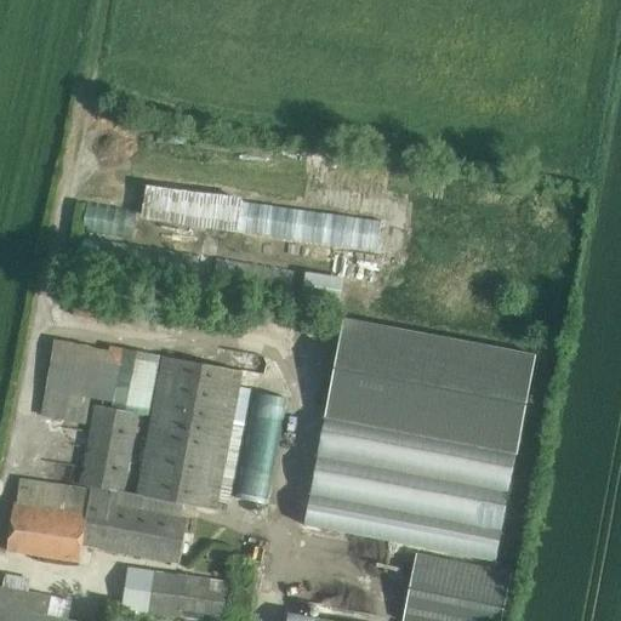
[(238,233),(243,199),(147,186),(142,220),(238,233)]
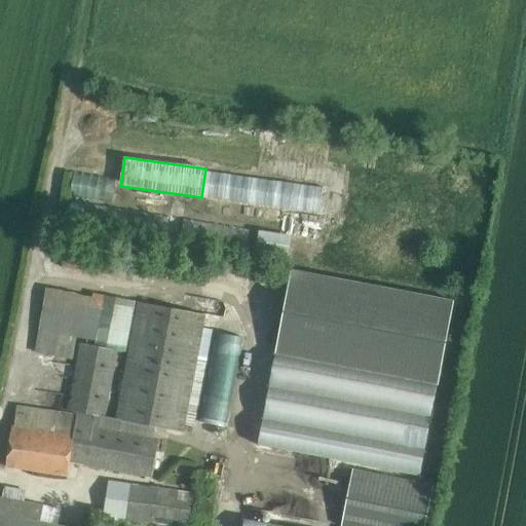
[(170,217),(71,200),(67,225),(164,241),(170,217)]
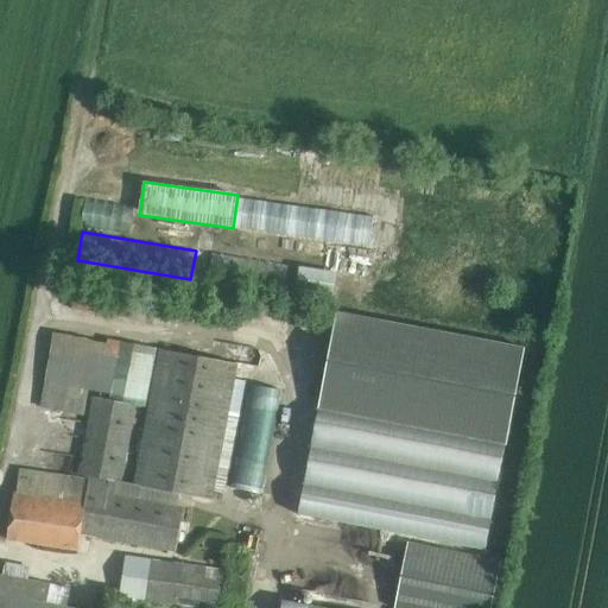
[(287,265),(213,252),(209,280),(284,292),(287,265)]
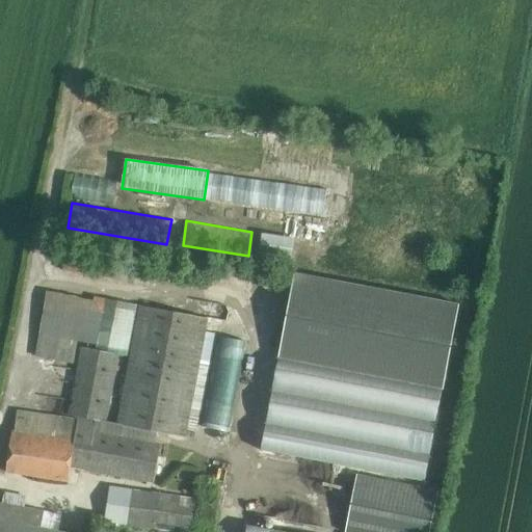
[(295,238),(262,233),(259,255),(293,261),(295,238)]
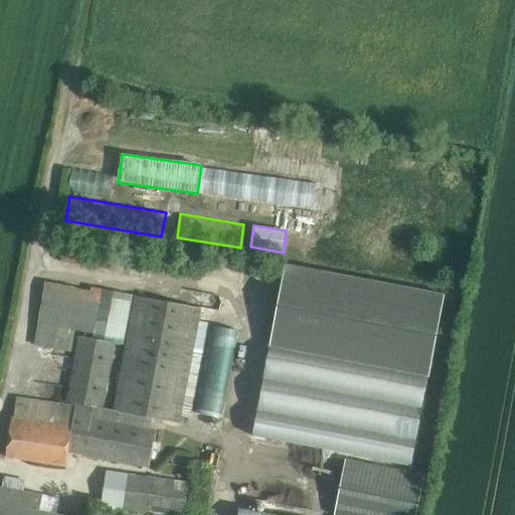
[(144,264),(62,249),(60,261),(143,276),(144,264)]
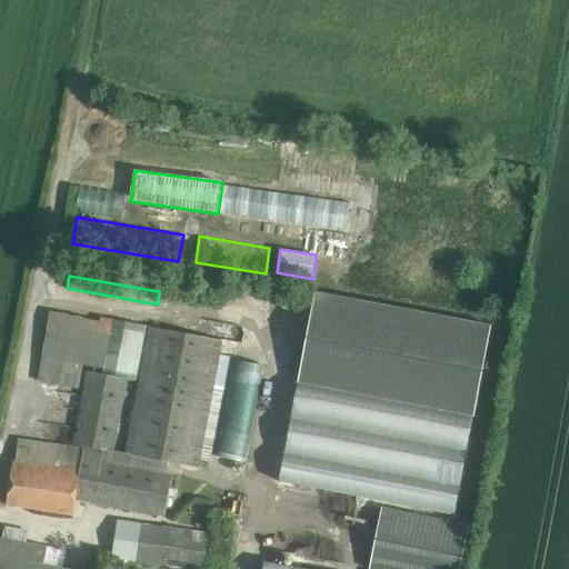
[(491,325),(315,292),(298,382),(475,416),(491,325)]
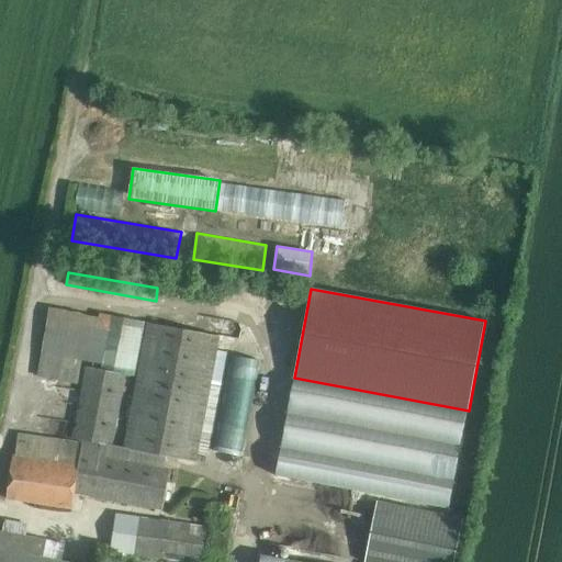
[(163,510),(169,469),(165,468),(166,458),(197,462),(220,336),(112,315),(112,321),(49,307),(37,375),(77,383),(81,360),(102,363),(101,370),(86,367),(71,440),(19,434),(7,498),(72,509),(77,494),(163,510)]
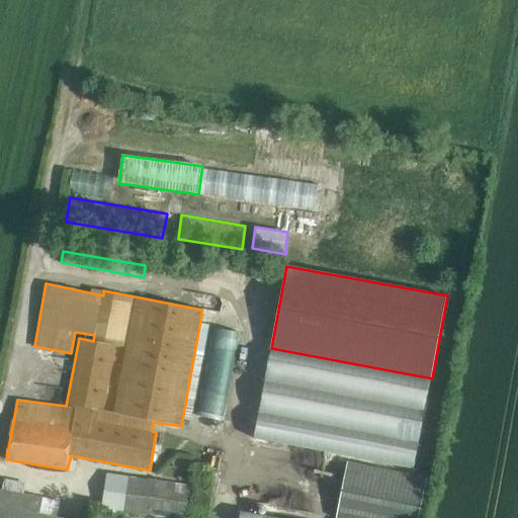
[(210,307),(212,295),(190,291),(189,303),(210,307)]
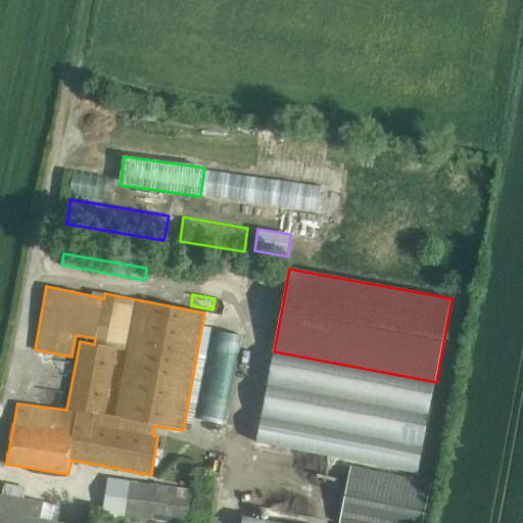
[(435,384),(274,354),(268,385),(429,416),(435,384)]
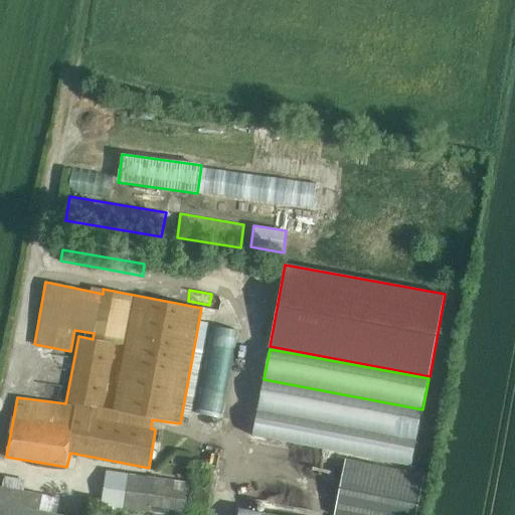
[(258,410),(416,440),(422,409),(264,379),(258,410)]
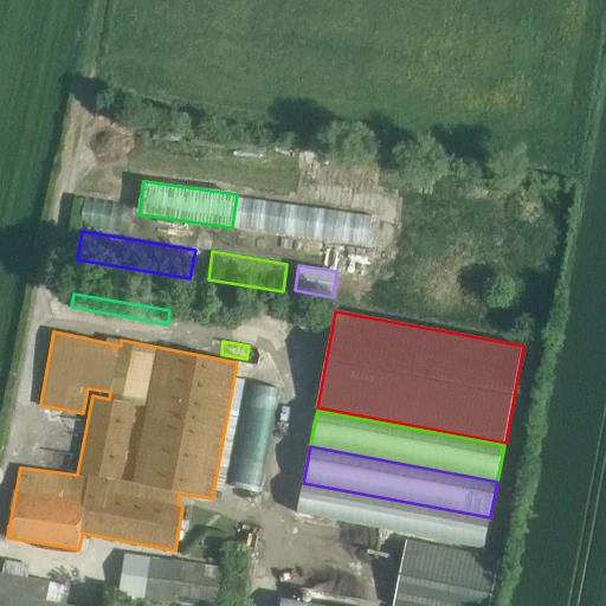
[(46,450),(45,463),(70,464),(71,451),(46,450)]
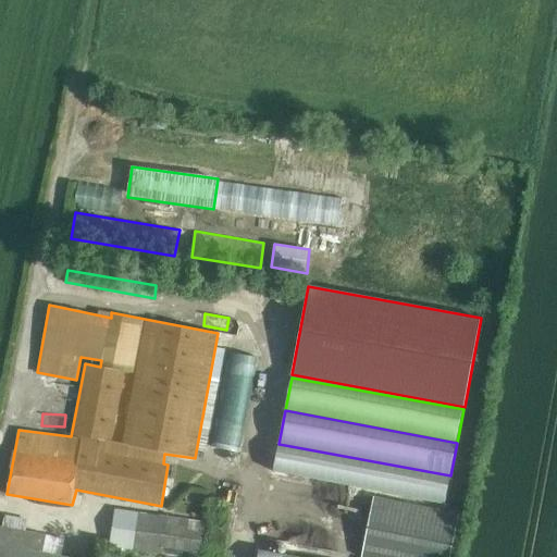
[(450,475),(279,444),(273,471),(445,504),(450,475)]
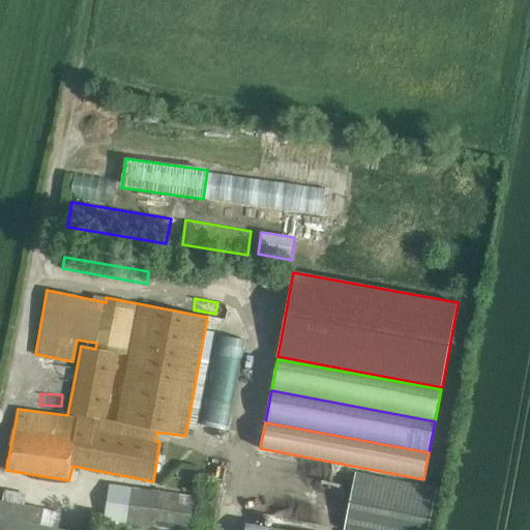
[(430,529),(438,489),(356,472),(345,529),(430,529)]
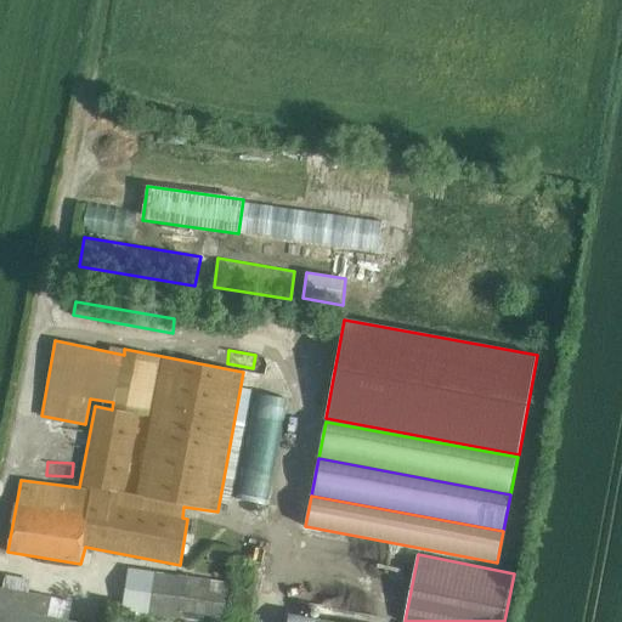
[(222,621),(230,583),(154,572),(148,611),(213,621),(222,621)]
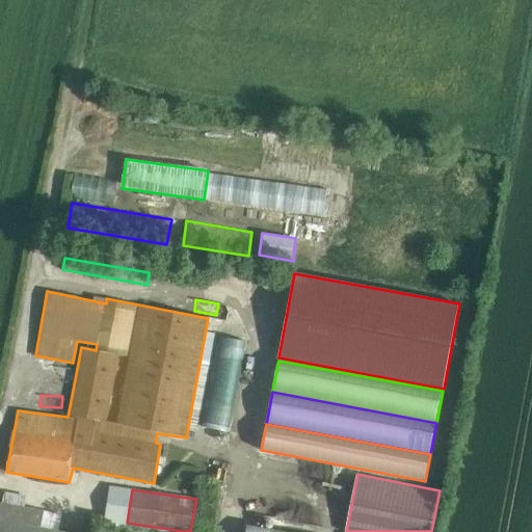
[(42,510),(0,502),(0,531),(76,531),(38,525),(42,510)]
